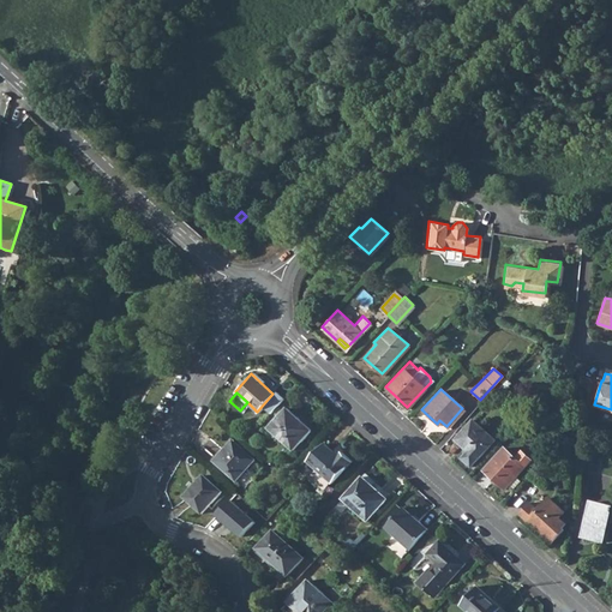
[(287,407),(269,427),(292,449),(311,429),(287,407)]
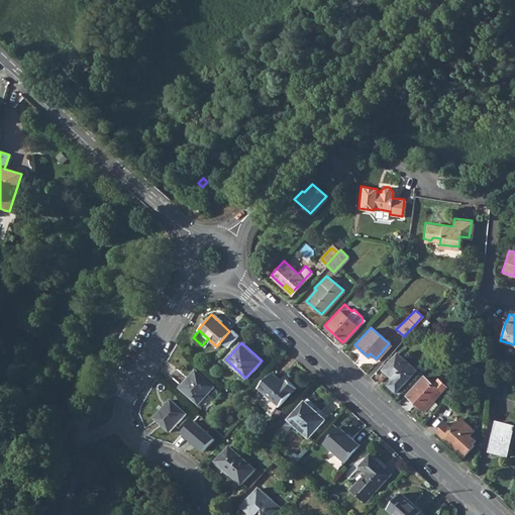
[(381,368),(399,385),(414,369),(396,351),(381,368)]
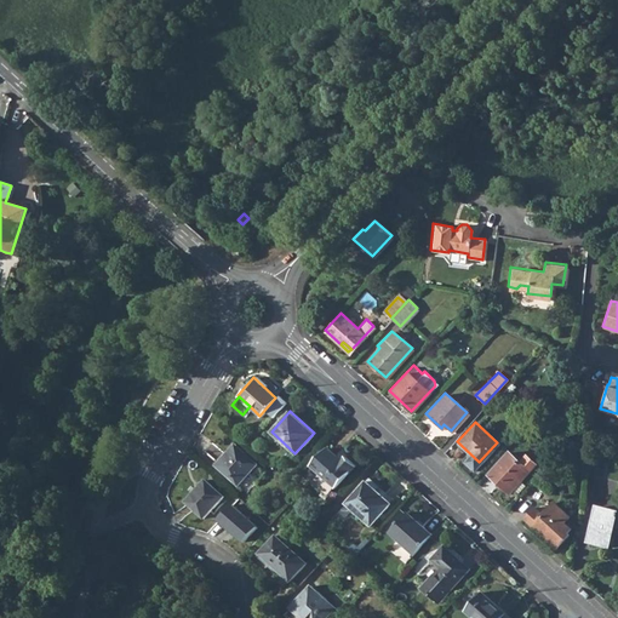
[(233,444),(216,463),(236,482),(253,463),(233,444)]
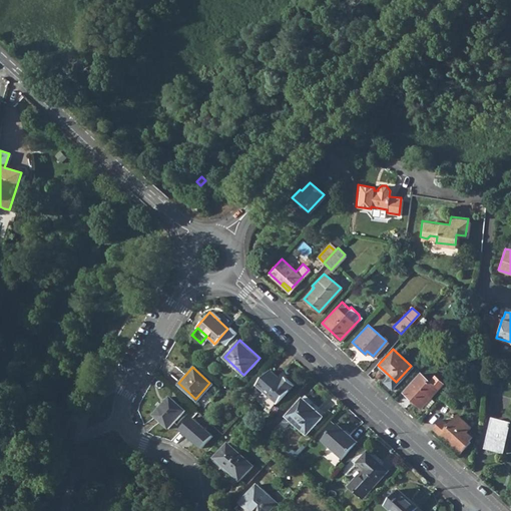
[(270,370),(256,385),(276,403),(293,385),(285,377),(282,380),(270,370)]
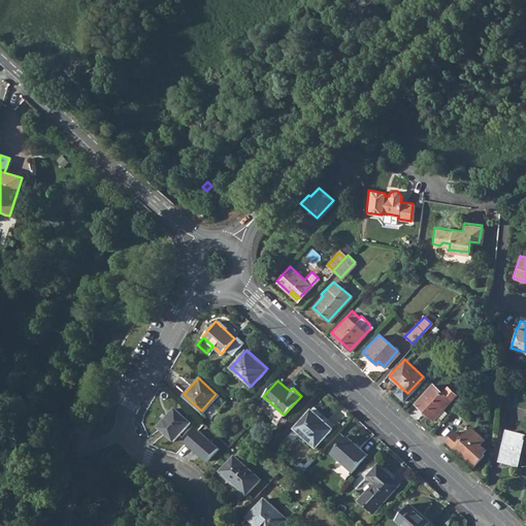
[(435,415),(441,408),(455,394),(447,386),(441,392),(431,383),(414,401),(432,418),(435,415)]
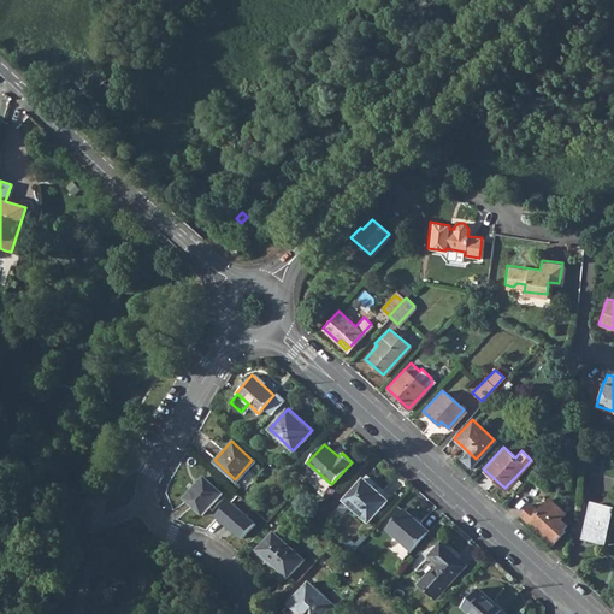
[(365,474),(342,500),(366,521),(389,497),(365,474)]
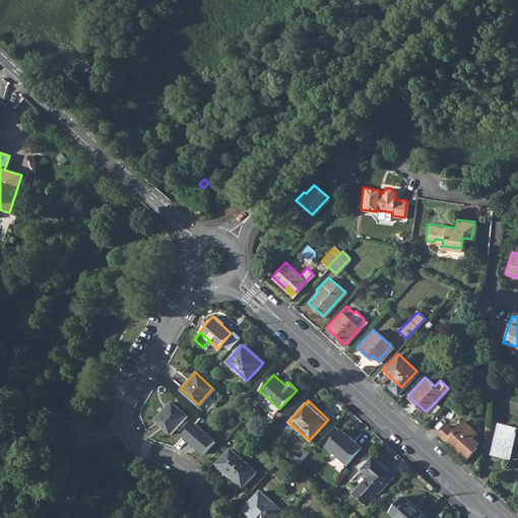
[(172,401),(154,419),(170,433),(186,414),(172,401)]
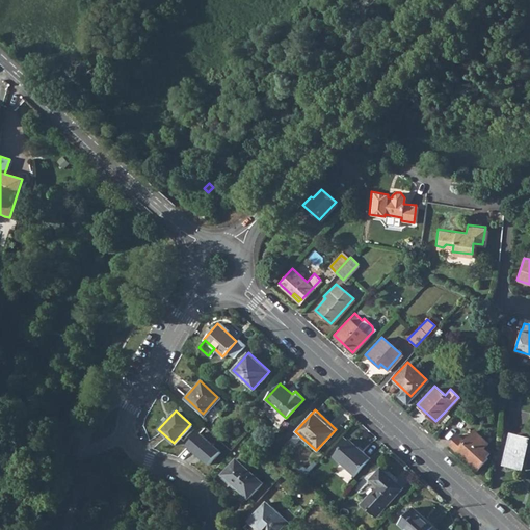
[(439,418),(443,422),(449,416),(445,412),(439,418)]
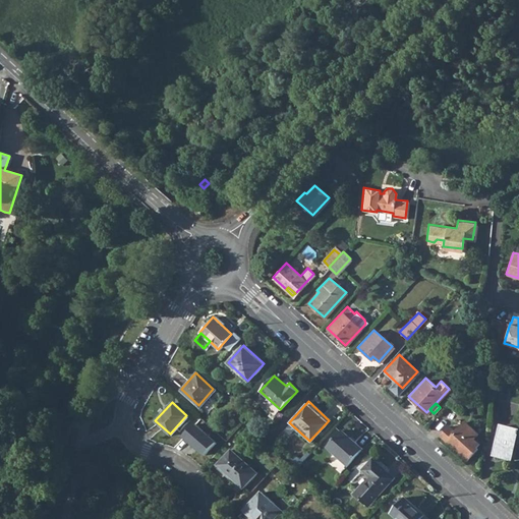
[(438,434),(465,459),(475,448),(474,446),(477,443),(472,437),(476,433),(463,420),(454,430),(447,424),(438,434)]
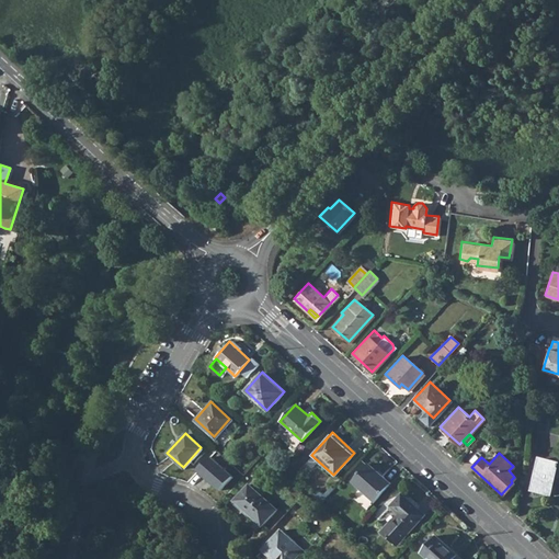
[(558,463),(538,457),(531,488),(552,494),(555,485),(558,486),(558,463)]
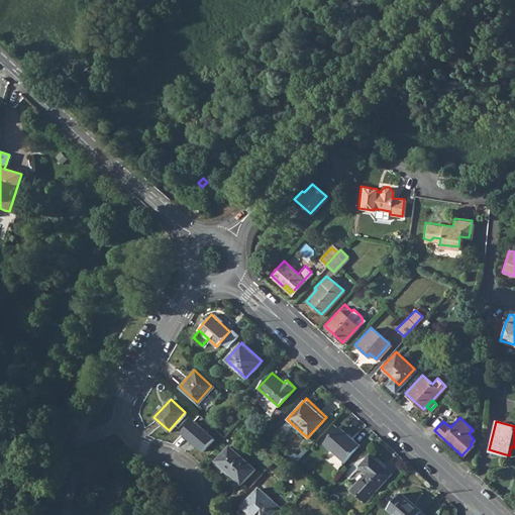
[(337,427),(322,444),(343,462),(358,445),(337,427)]
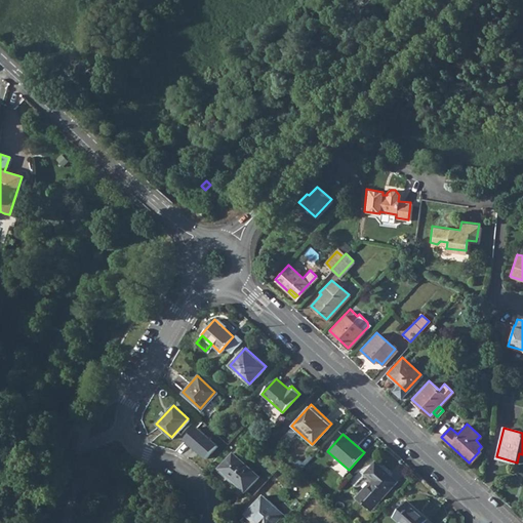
[(233,451),(218,467),(244,490),(257,475),(233,451)]
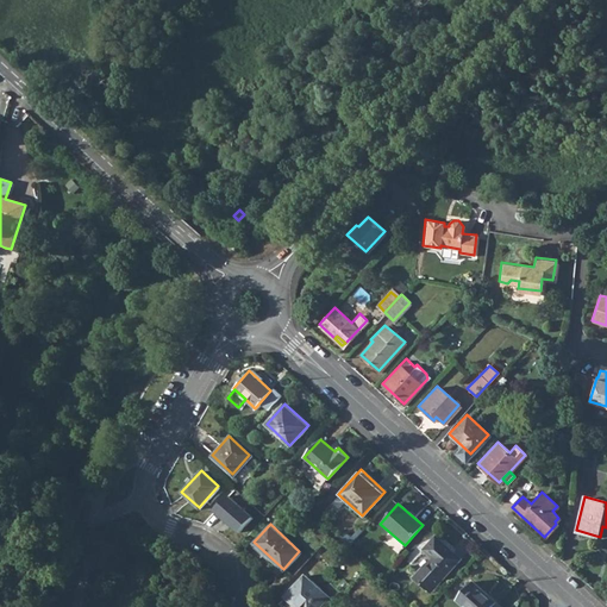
[(432,558),(414,579),(430,592),(460,558),(436,537),(424,550),(432,558)]
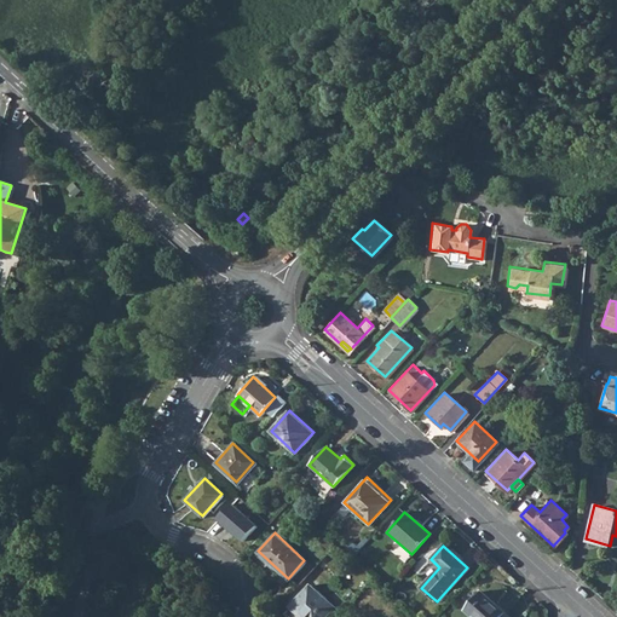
[(97,561),(90,590),(99,593),(105,563),(97,561)]
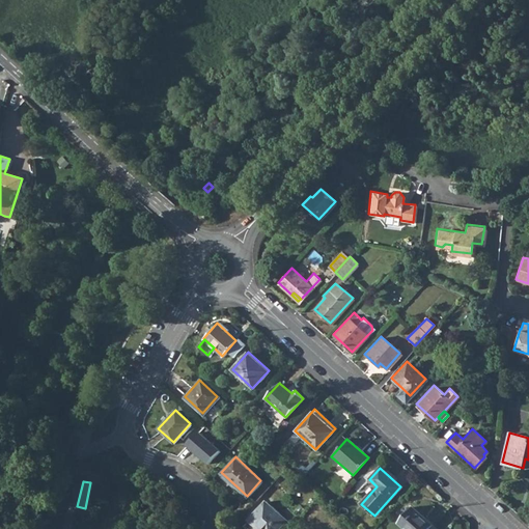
[(265,500),(247,519),(258,528),(274,528),(284,519),(265,500)]
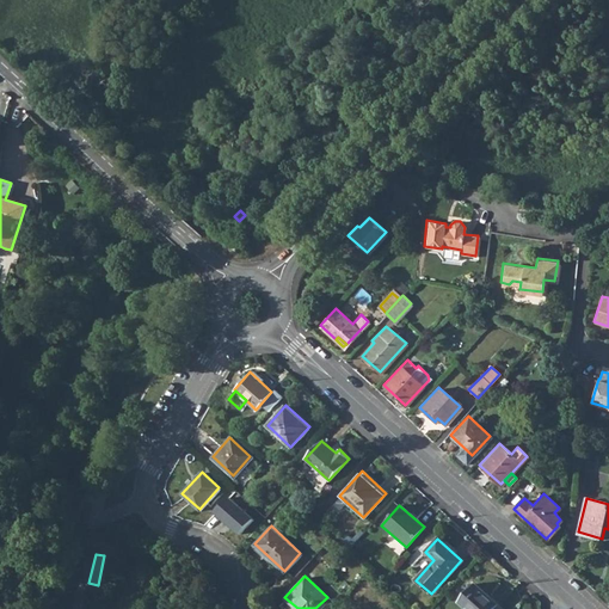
[(457,600),(467,608),(493,608),(499,604),(474,582),(457,600)]
